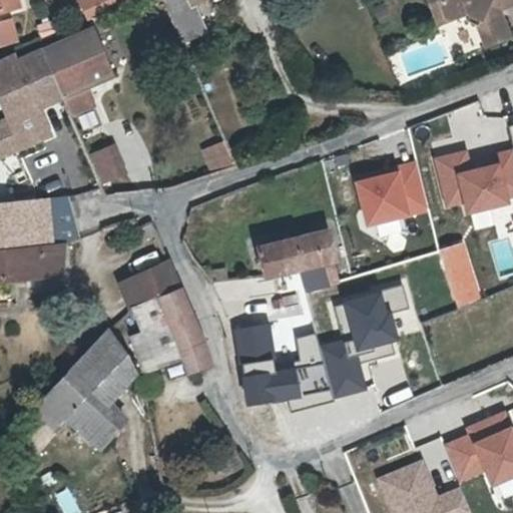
[(0,0),(0,13),(13,10),(10,0),(0,0)]
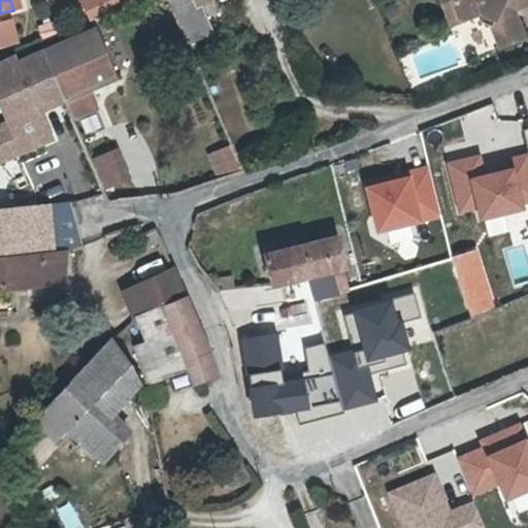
[(94,18),(86,0),(80,0),(75,2),(84,23),(94,18)]
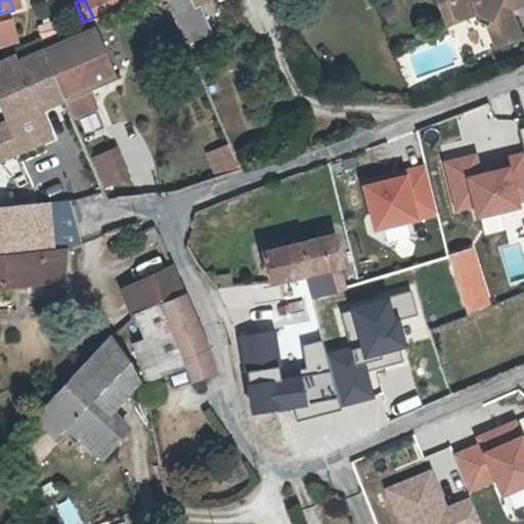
[(85,0),(93,17),(126,3),(125,0),(85,0)]
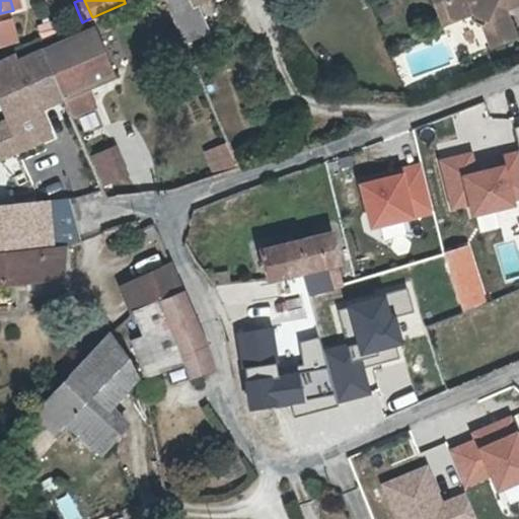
[(165,0),(179,32),(197,25),(188,0),(165,0)]
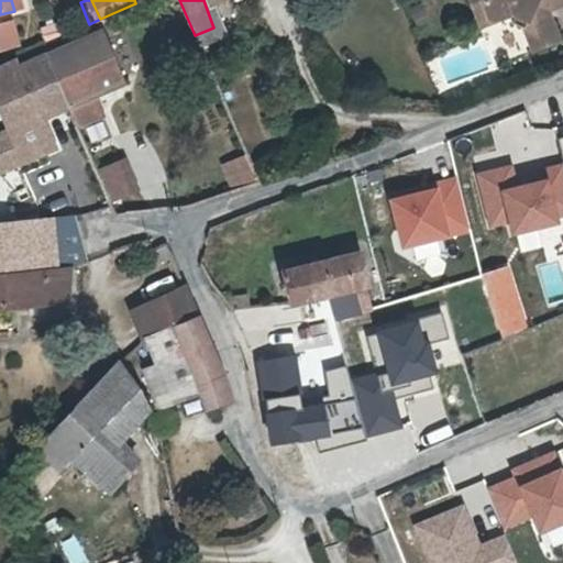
[(534,51),(558,42),(551,22),(558,20),(554,12),(561,9),(560,6),(562,3),(562,0),(475,0),(482,17),(493,13),(495,17),(501,21),(501,22),(519,15),(531,22),(527,28),(534,51)]
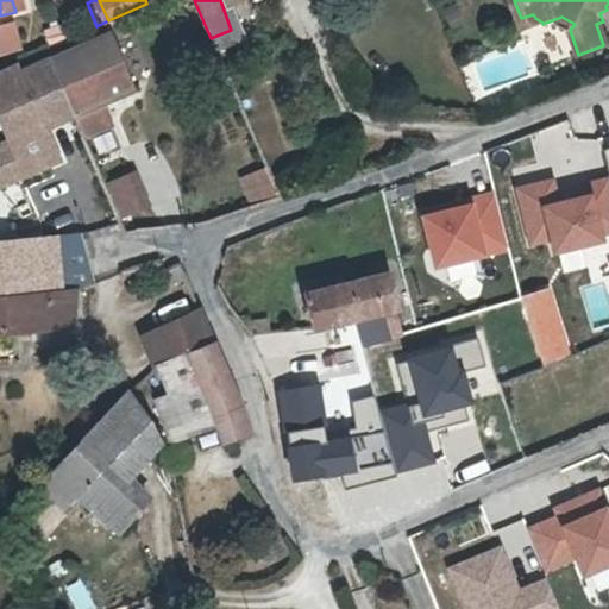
[(526,31),(542,24),(542,23),(535,18),(533,14),(521,18),(526,31)]
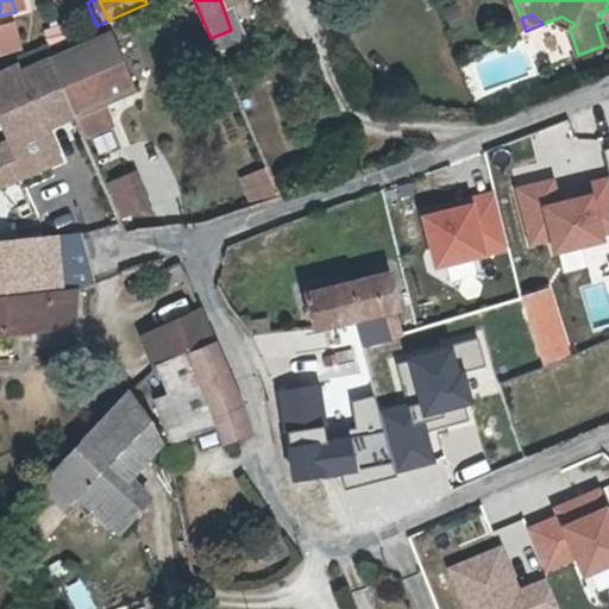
[(0,52),(22,50),(16,19),(0,22),(0,52)]
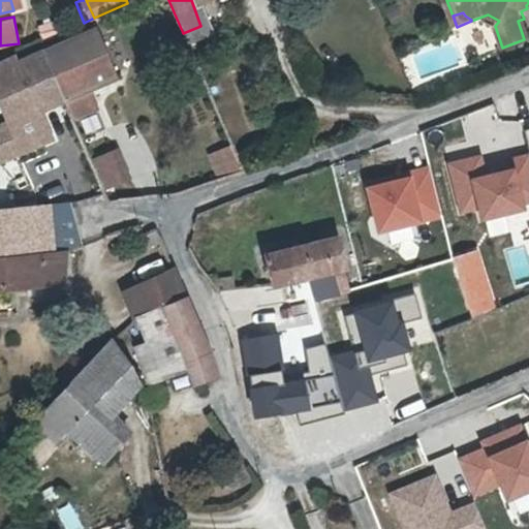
[(528,37),(528,35),(524,19),(518,21),(524,39),(528,37)]
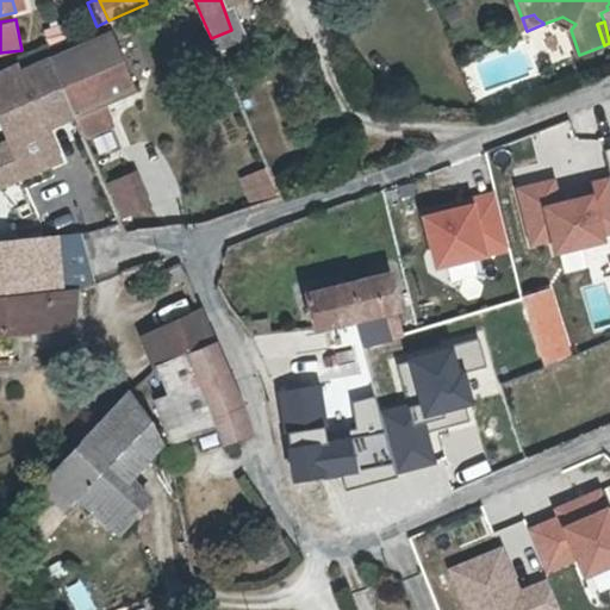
[(231,30),(211,38),(213,45),(234,37),(231,30)]
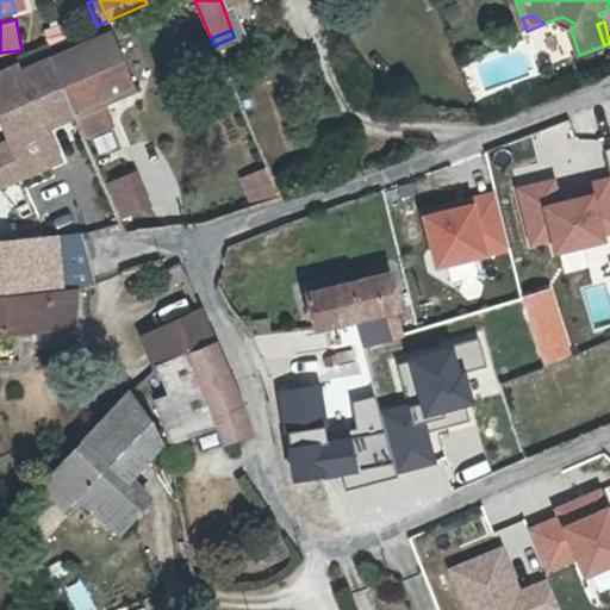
[(89,109),(124,94),(103,42),(39,68),(62,120),(73,145),(100,134),(89,109)]
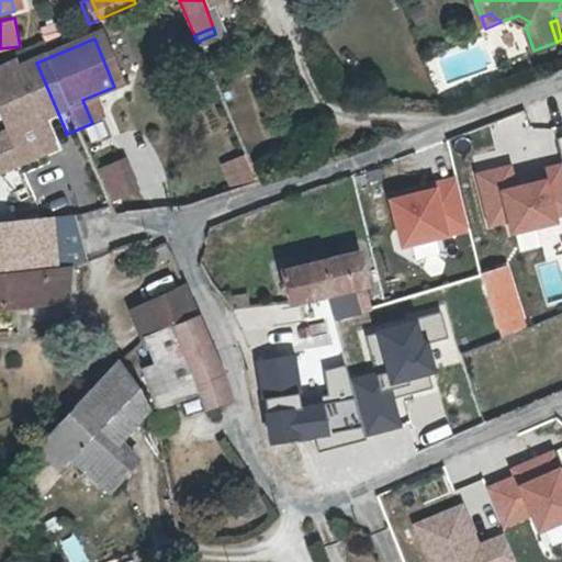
[(36,63),(11,74),(8,67),(0,70),(0,128),(2,134),(34,121),(57,111),(36,63)]
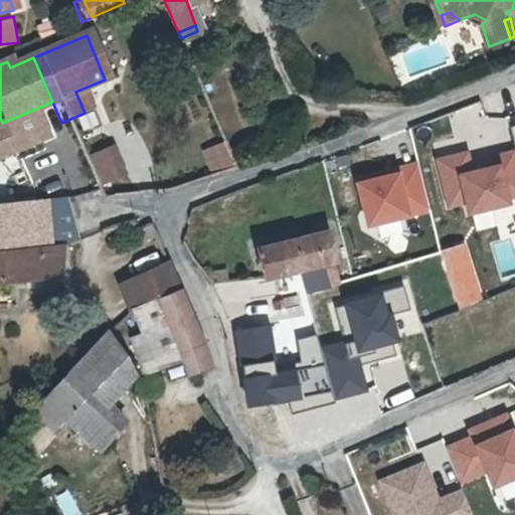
[(31,111),(2,123),(0,124),(0,156),(42,138),(31,111)]
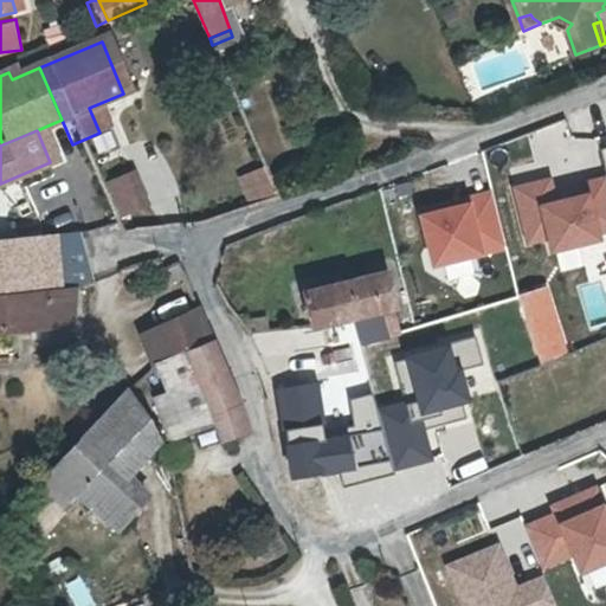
[(124,174),(92,188),(105,219),(137,205),(124,174)]
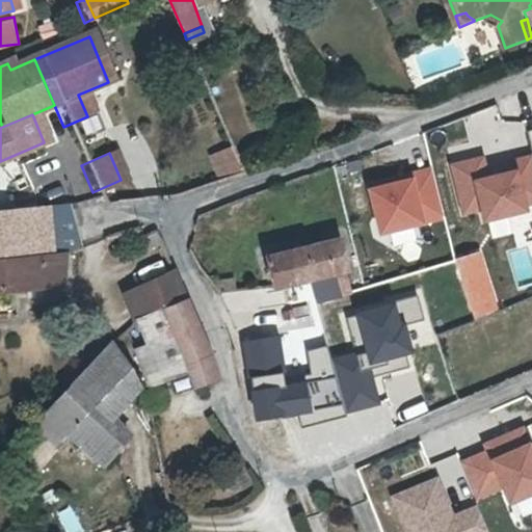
[(240,171),(232,154),(213,162),(220,178),(240,171)]
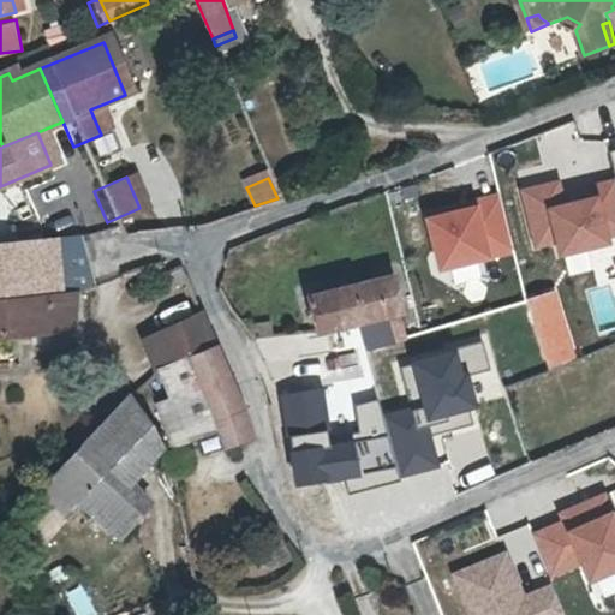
[(560,179),(518,189),(532,254),(554,248),(556,258),(611,245),(609,238),(614,236),(614,187),(614,181),(602,185),(604,193),(565,202),(560,179)]
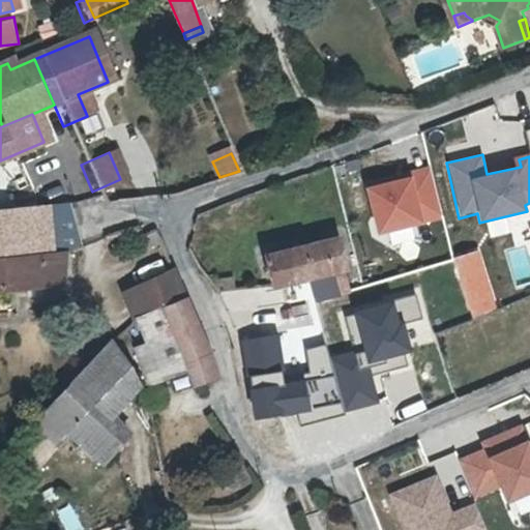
[(411,173),(362,185),(375,236),(444,218),(430,163),(410,168),(411,173)]
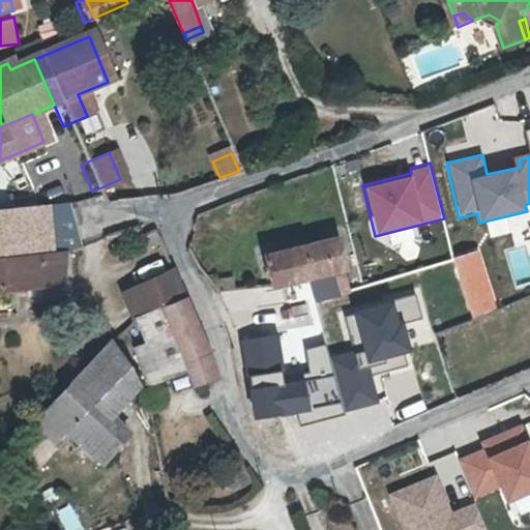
[(0,216),(0,262),(47,255),(42,211),(0,216)]
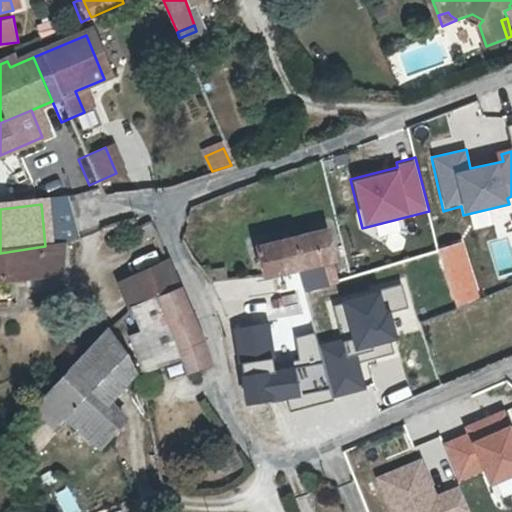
[(253,246),(258,273),(324,262),(328,261),(322,233),(253,246)]
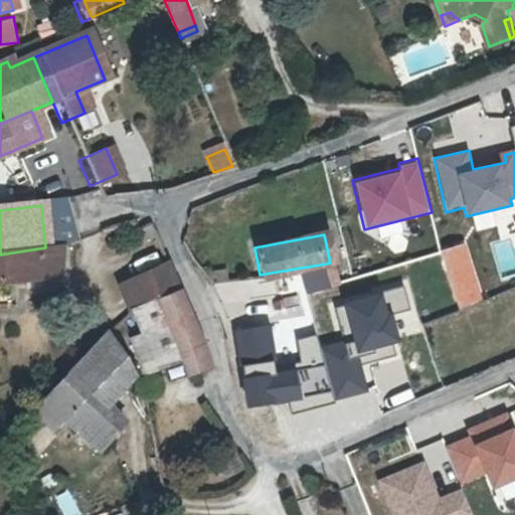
[(478,293),(459,239),(440,244),(458,300),(478,293)]
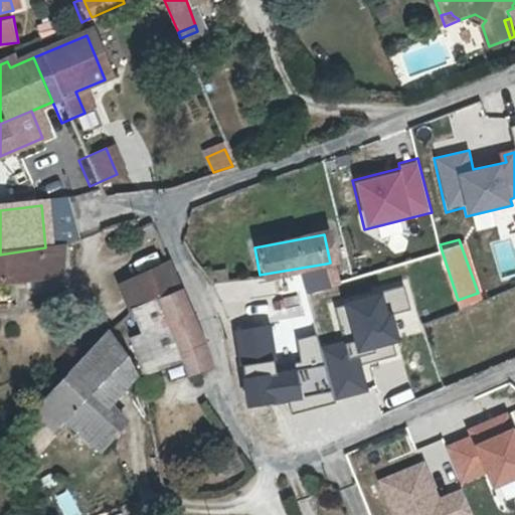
[(55,246),(45,247),(0,254),(0,283),(59,275),(55,246)]
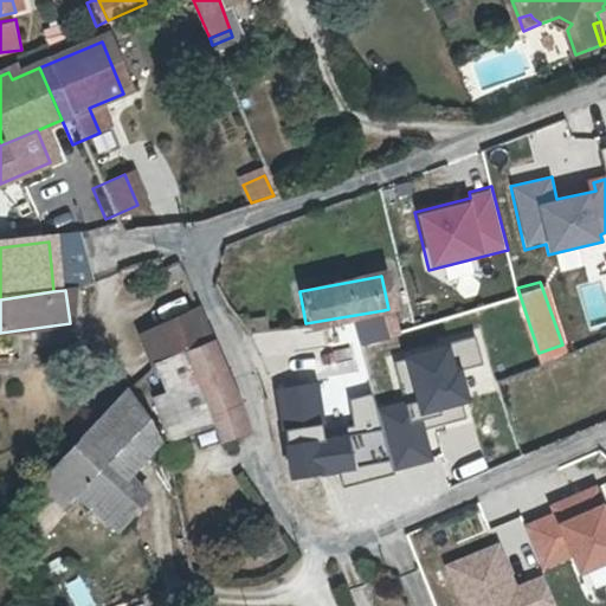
[(154,366),(166,359),(207,334),(193,304),(136,335),(154,366)]
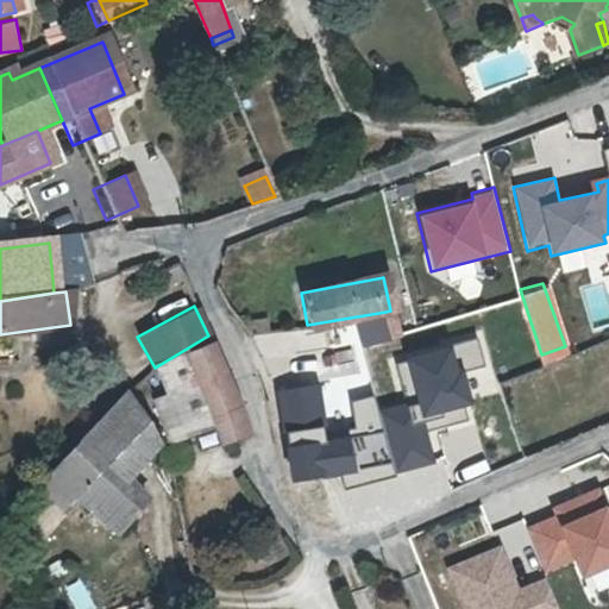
[(267,328),(264,314),(244,316),(243,307),(231,307),(249,330),(267,328)]
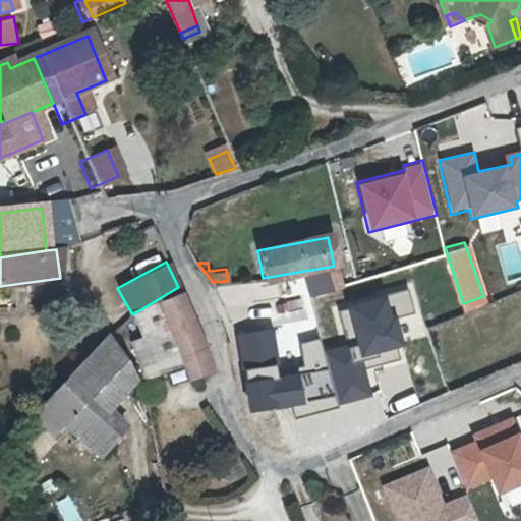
[(330,267),(263,278),(267,292),(310,291),(335,286),(330,267)]
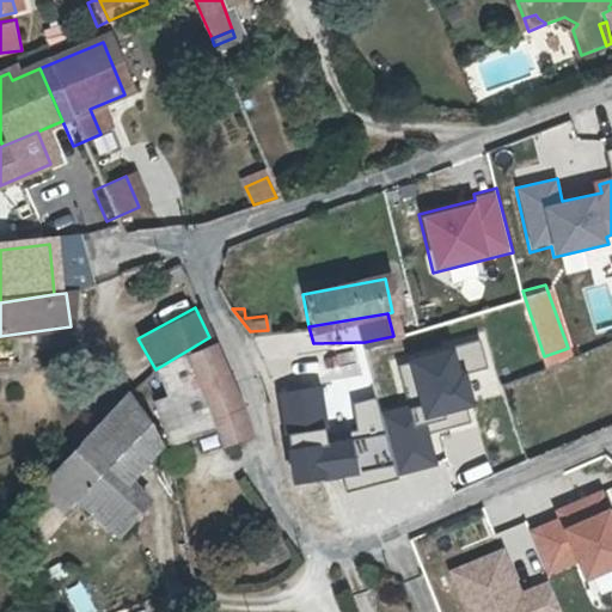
[(209,337),(167,362),(181,392),(159,403),(173,435),(214,416),(224,439),(245,433),(240,416),(236,398),(209,337)]
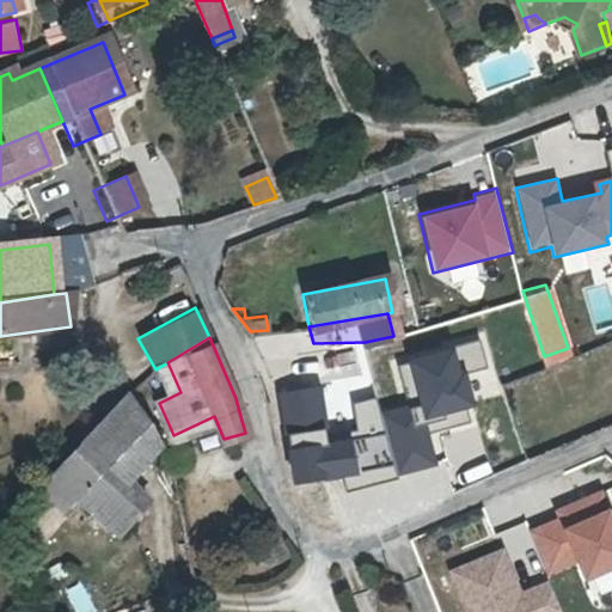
[(322,385),(281,393),(292,484),(357,472),(354,439),(385,433),(396,477),(436,465),(430,432),(469,420),(465,408),(476,405),(466,375),(488,368),(479,342),(397,362),(409,408),(380,412),(375,398),(353,404),(355,429),(328,435),(322,385)]
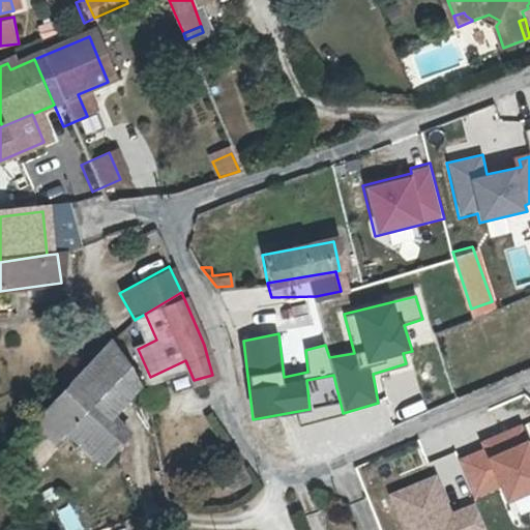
[(28,428),(53,448),(64,435),(98,464),(125,434),(109,416),(143,381),(129,364),(109,345),(28,428)]
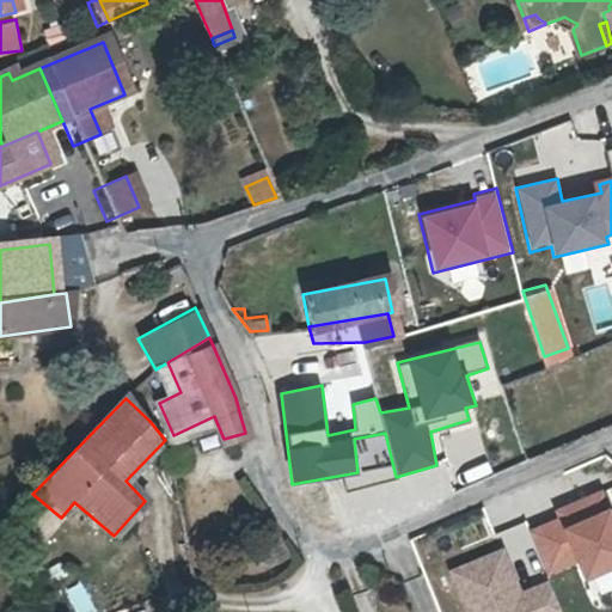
[(611,509),(601,485),(555,506),(558,515),(530,527),(550,575),(580,563),(586,577),(611,565),(611,509)]
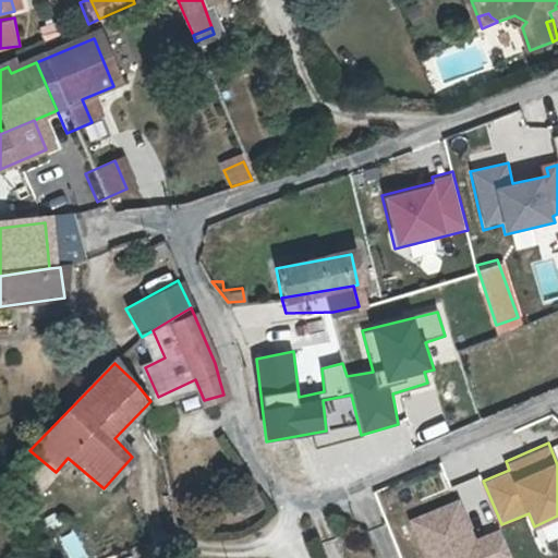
[(460,496),(409,517),(425,557),(509,557),(498,532),(477,541),(460,496)]
